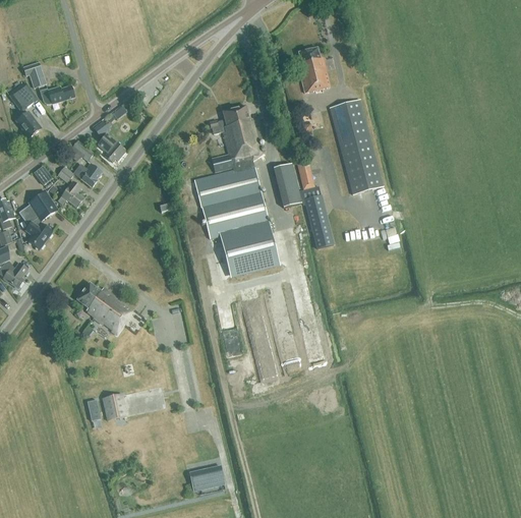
[(297,63),(302,83),(304,93),(330,87),(323,57),(320,58),(316,47),(298,51),(301,62),(297,63)]
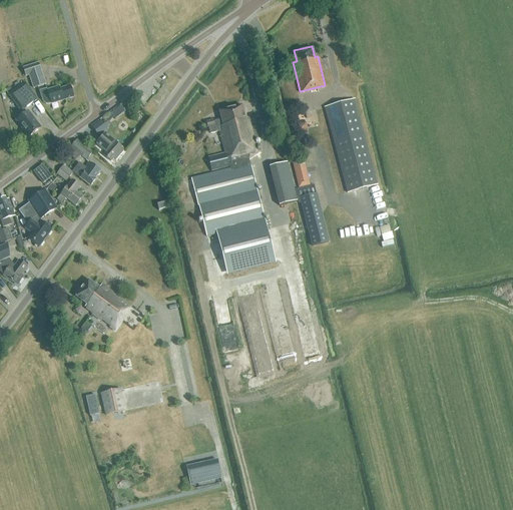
[(29,72),(33,85),(45,81),(38,60),(23,65),(26,74),(29,72)]
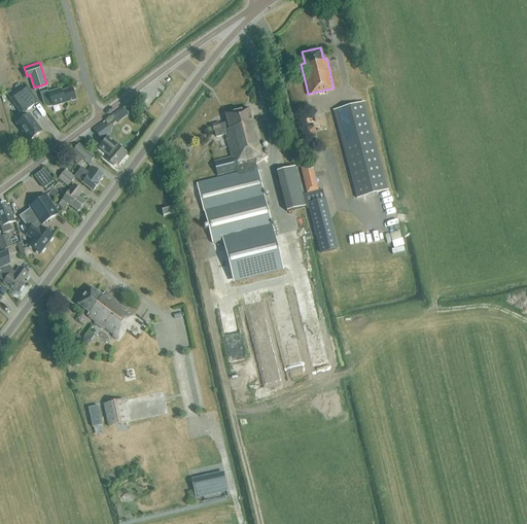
[(22,112),(38,100),(25,81),(8,95),(22,112)]
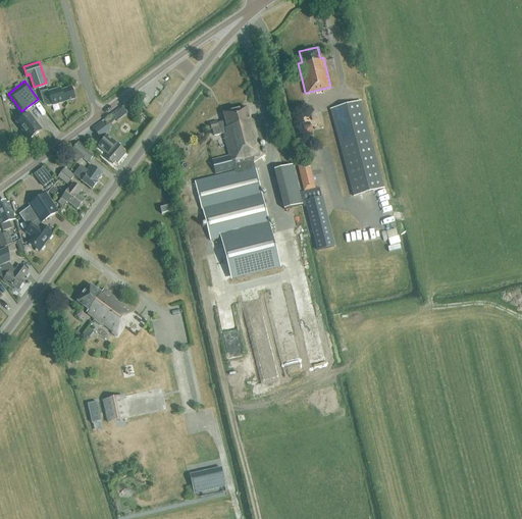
[(71,86),(61,89),(60,87),(54,89),(49,90),(48,88),(41,90),(44,101),(44,102),(45,102),(45,103),(46,103),(48,104),(49,104),(74,97),(71,86)]
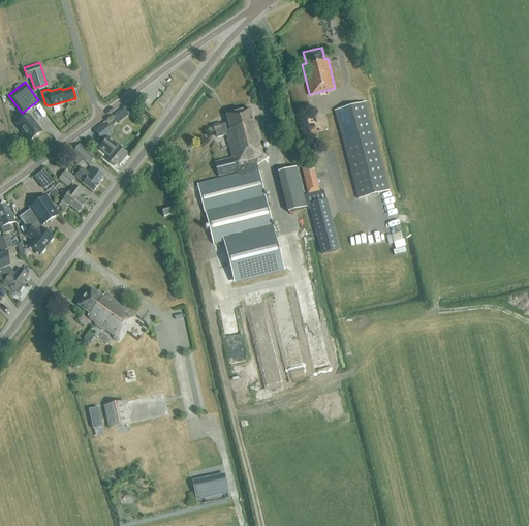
[(356,197),(387,190),(365,101),(334,109),(356,197)]
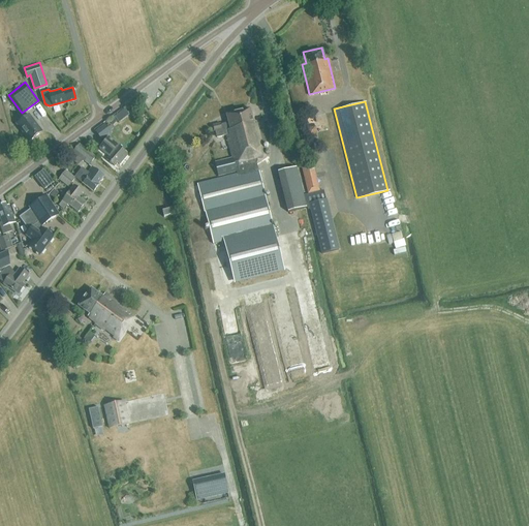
[(120,111),(124,116),(129,113),(124,106),(120,111)]
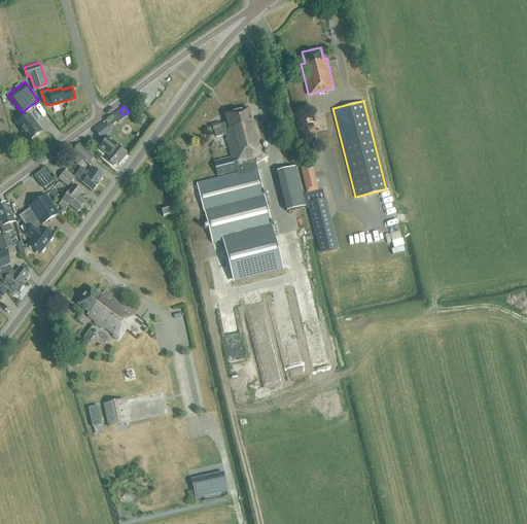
[(232,277),(282,264),(265,194),(257,168),(254,155),(264,153),(260,141),(266,139),(262,126),(257,128),(255,119),(252,120),(248,106),(224,112),(226,120),(219,123),(219,121),(211,124),(213,129),(214,129),(216,135),(225,133),(232,155),(214,160),(217,174),(235,170),(236,175),(197,185),(203,210),(203,209),(211,241),(221,238),(232,277)]
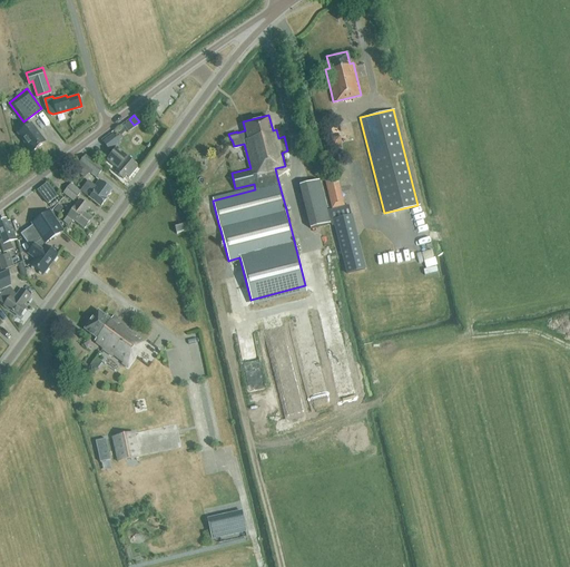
[(31,121),(18,132),(31,149),(45,139),(31,121)]
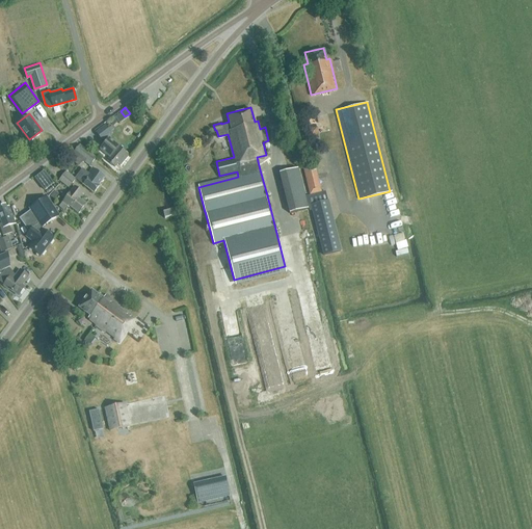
[(96,130),(102,138),(111,130),(106,123),(96,130)]
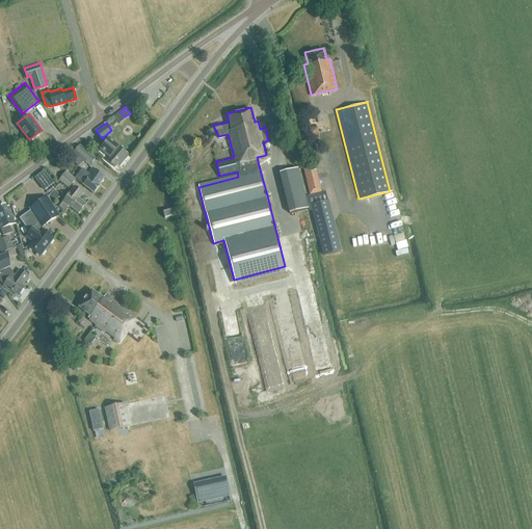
[(318,130),(316,125),(307,127),(309,133),(318,130)]
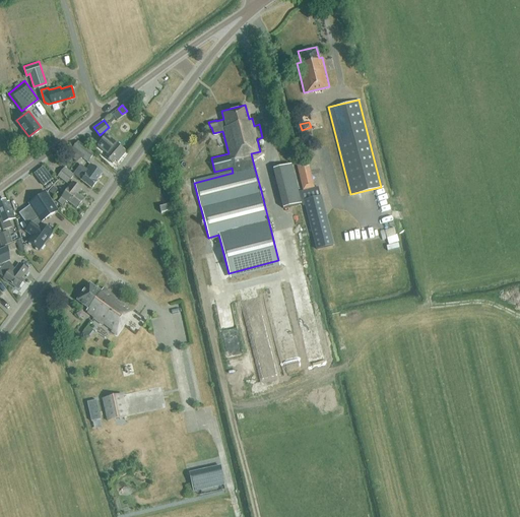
[(115,157),(118,159),(126,149),(112,137),(114,135),(109,130),(98,143),(107,151),(104,154),(113,162),(115,157)]
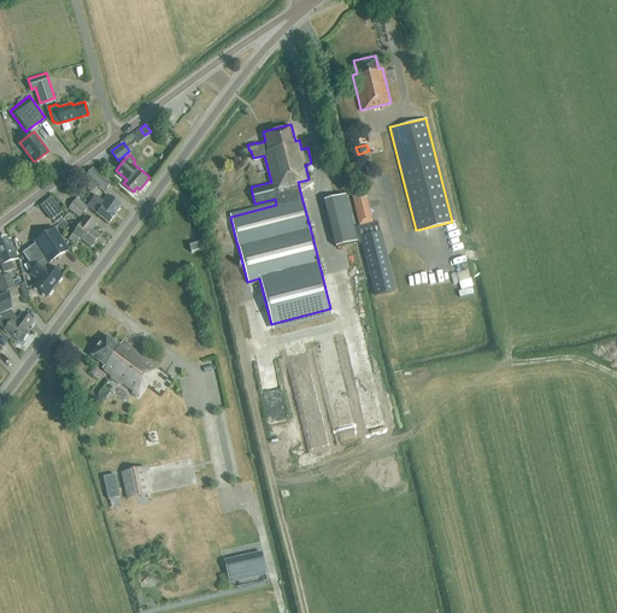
[(112,180),(93,165),(84,175),(104,189),(112,180)]
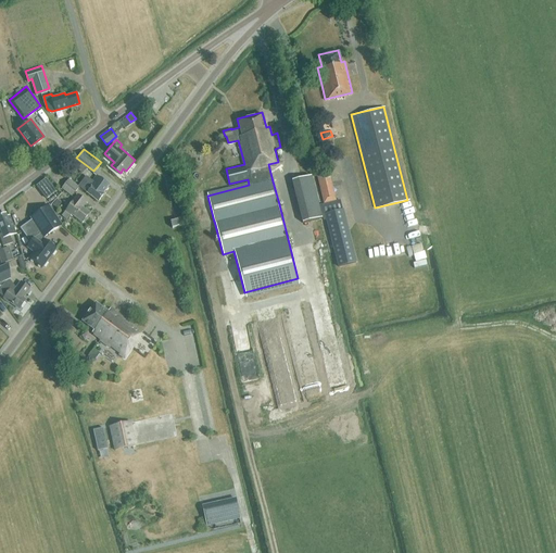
[(103,190),(109,183),(96,173),(91,178),(85,174),(78,184),(98,199),(104,191),(103,190)]
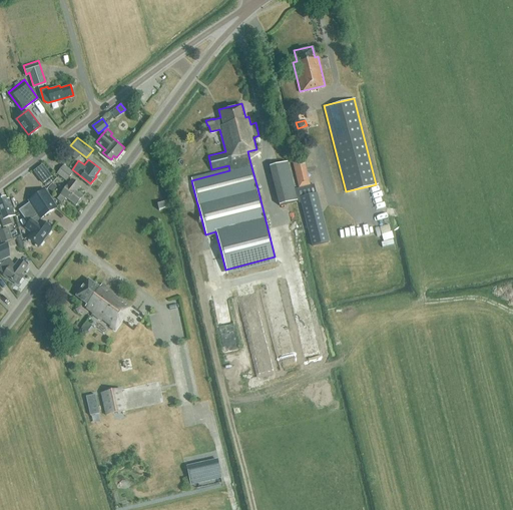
[(304,159),(293,162),(299,186),(309,183),(304,159)]
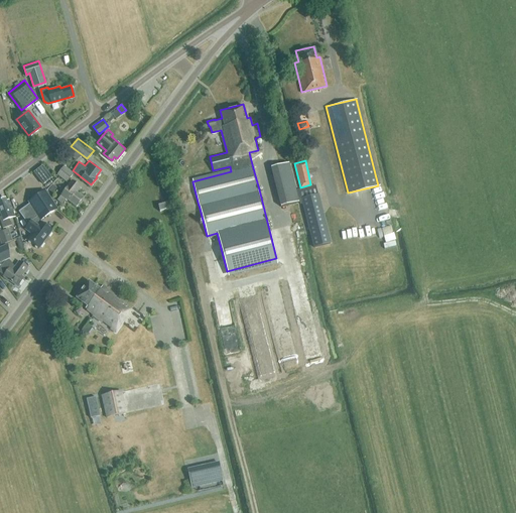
[(298,200),(289,161),(271,166),(280,205),(298,200)]
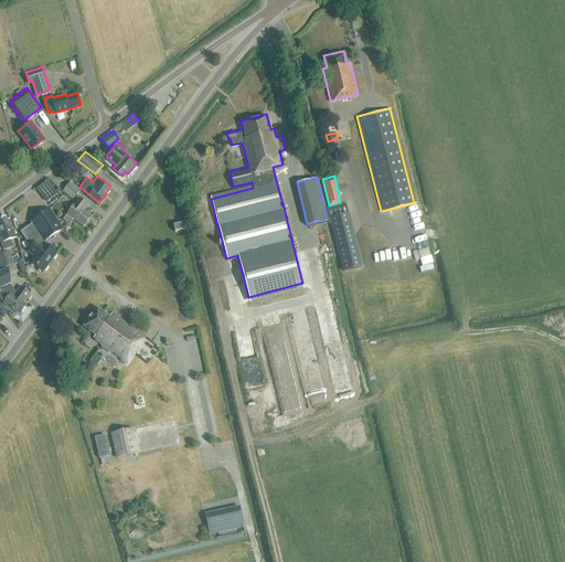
[(36,187),(42,193),(51,187),(46,179),(36,187)]
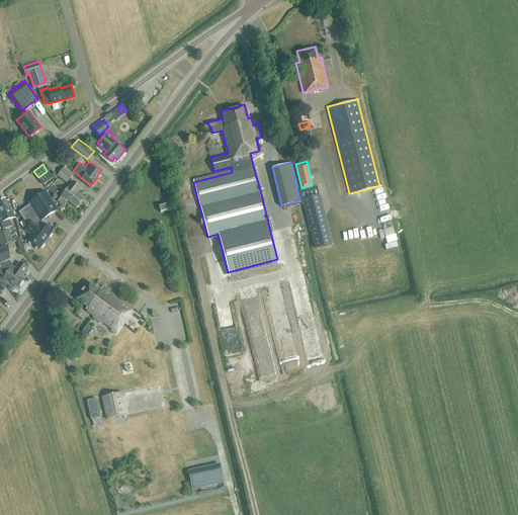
[(67,180),(73,172),(64,165),(57,173),(67,180)]
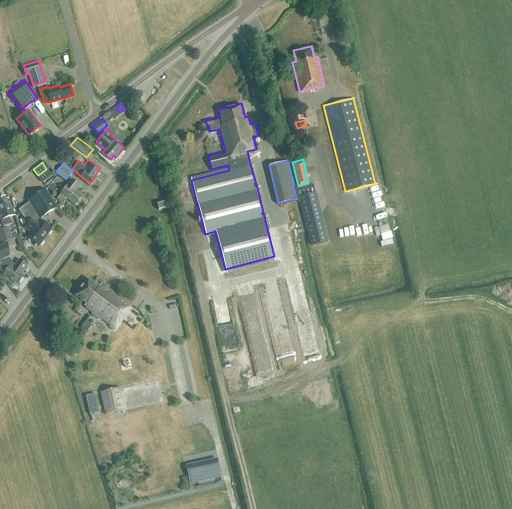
[(71,177),(68,181),(60,192),(65,196),(65,195),(76,202),(82,194),(76,189),(79,184),(71,177)]
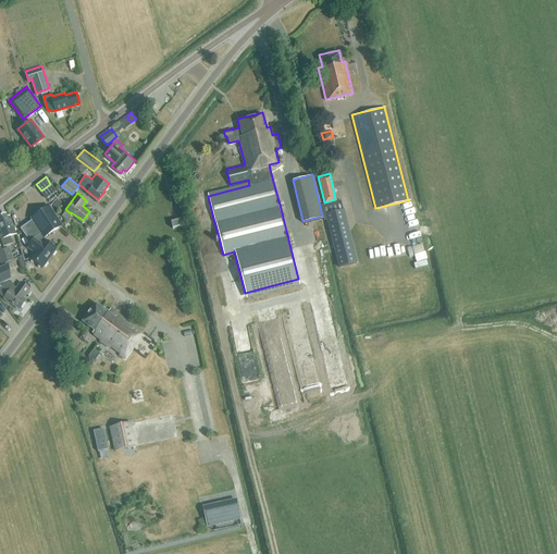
[(44,238),(47,233),(61,223),(49,205),(34,214),(32,219),(21,228),(32,241),(28,246),(35,250),(31,257),(42,266),(56,247),(44,238)]
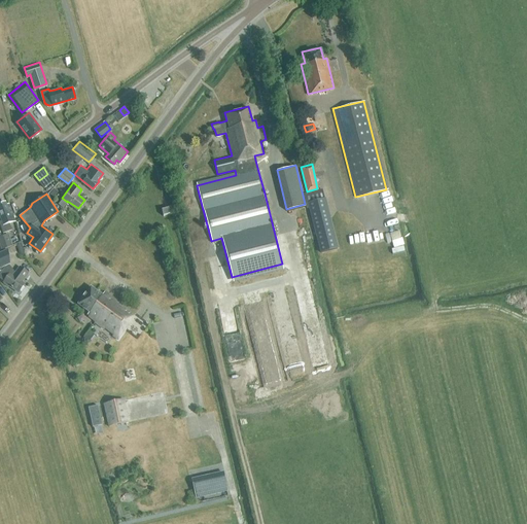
[(325,197),(308,202),(320,251),(338,247),(325,197)]
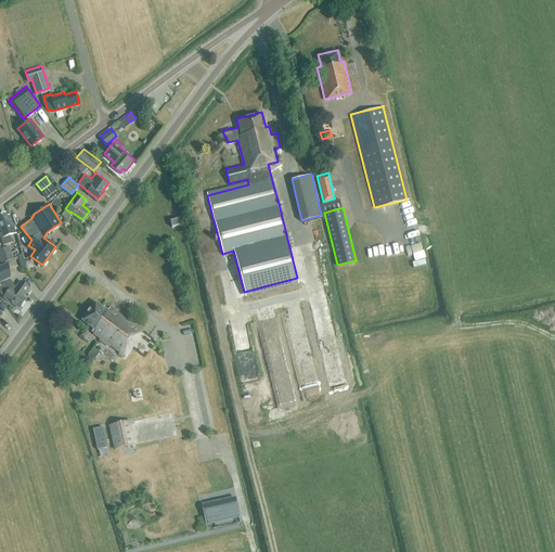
[(2,234),(5,243),(12,240),(9,233),(14,231),(8,214),(7,215),(5,212),(0,214),(0,223),(3,233),(2,234)]
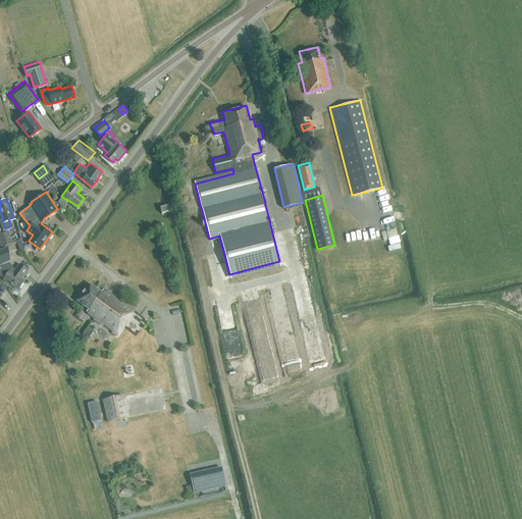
[(0,231),(0,241),(1,245),(13,241),(8,229),(0,231)]
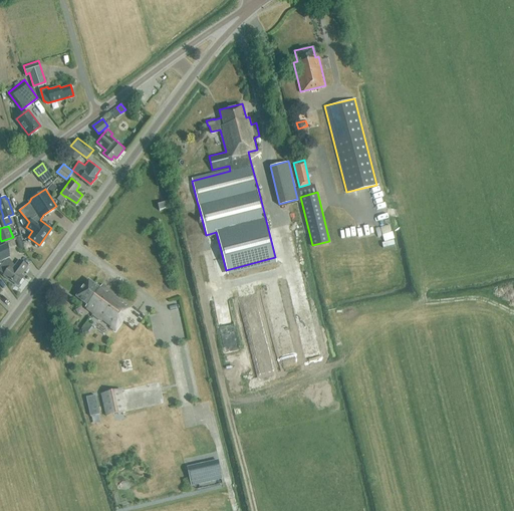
[(393,237),(392,226),(383,226),(383,238),(393,237)]
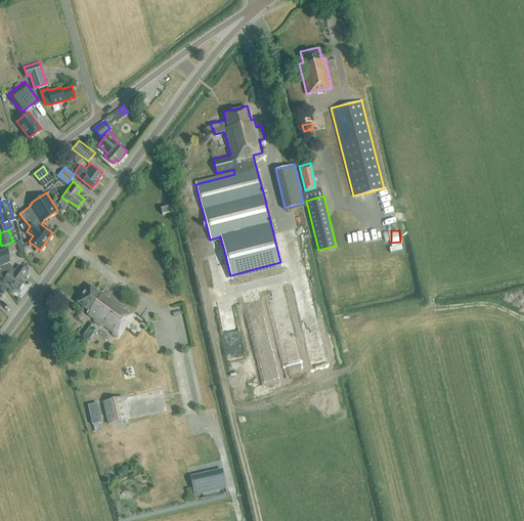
[(15,269),(5,263),(9,261),(7,247),(0,250),(0,274),(4,278),(5,279),(4,280),(8,284),(9,283),(18,289),(25,280),(20,278),(27,269),(19,263),(15,269)]
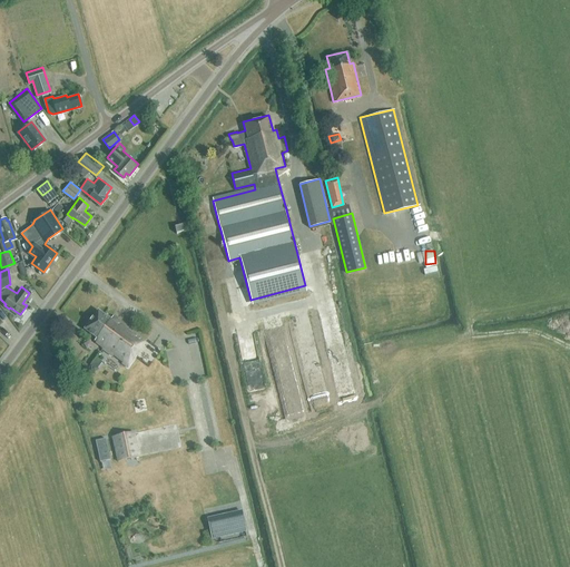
[(140,344),(147,336),(114,313),(112,314),(108,312),(107,313),(98,308),(84,328),(96,335),(95,339),(104,344),(102,346),(112,353),(115,351),(125,358),(123,360),(128,364),(141,345),(140,344)]
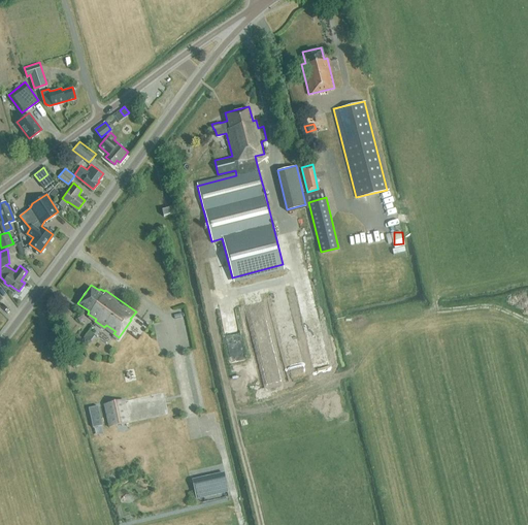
[(88,339),(93,332),(89,329),(83,336),(88,339)]
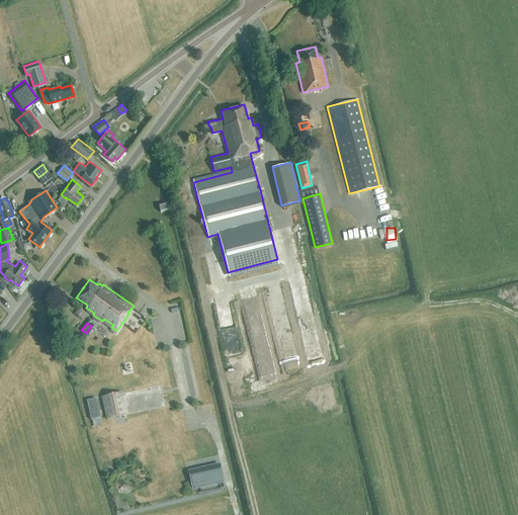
[(127,413),(122,391),(101,395),(106,418),(127,413)]
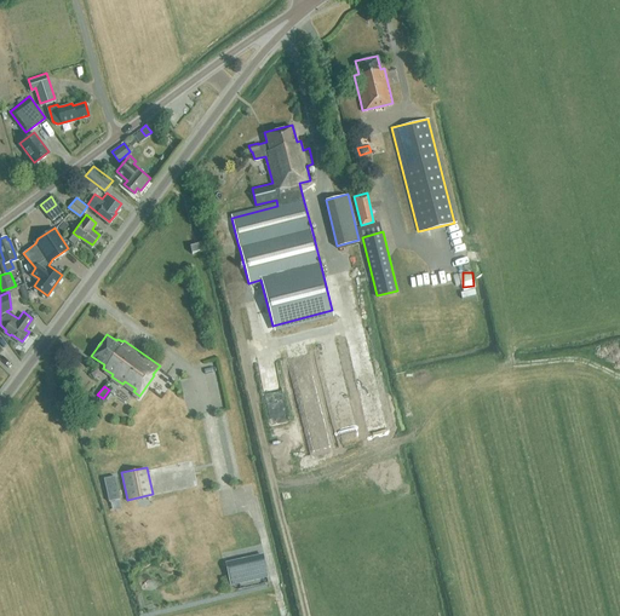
[(114,473),(98,476),(103,502),(120,501),(114,473)]
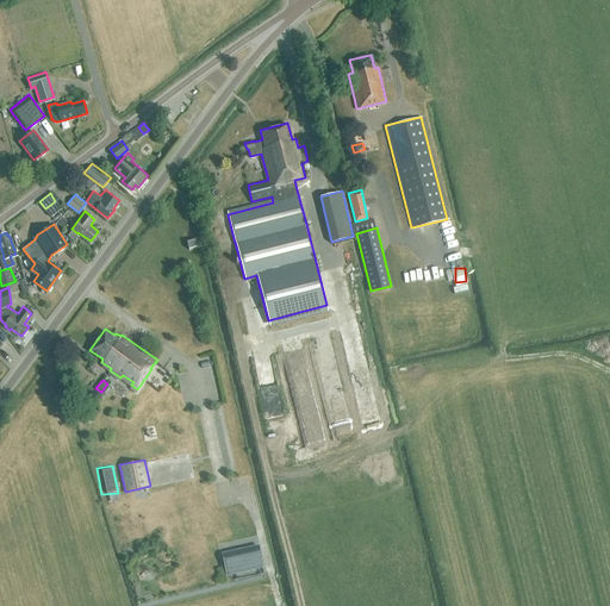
[(222,551),(226,573),(262,564),(257,543),(222,551)]
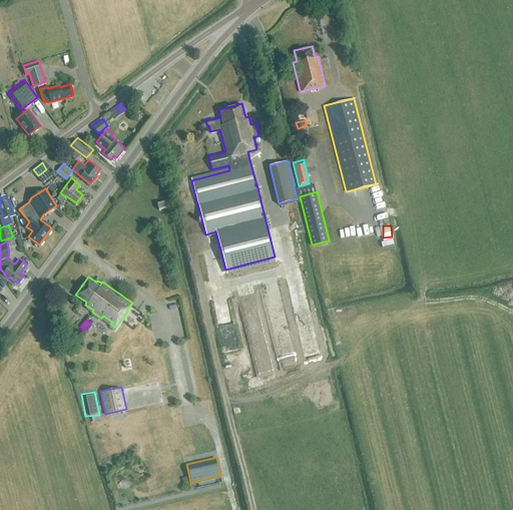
[(205,482),(207,492),(223,489),(220,479),(205,482)]
